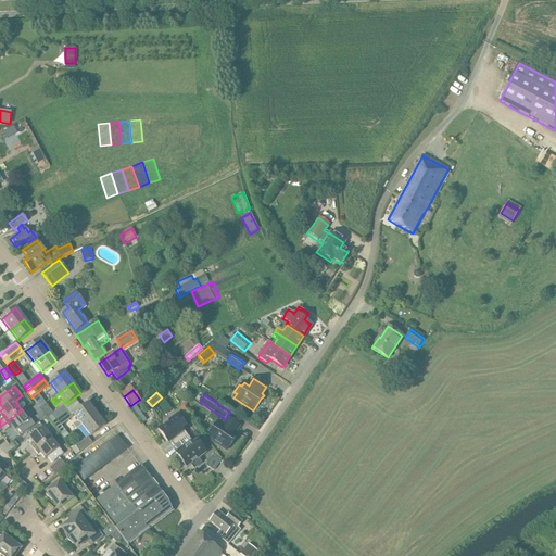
[(74,415),(78,420),(73,425),(77,430),(83,426),(97,415),(88,403),(74,415)]
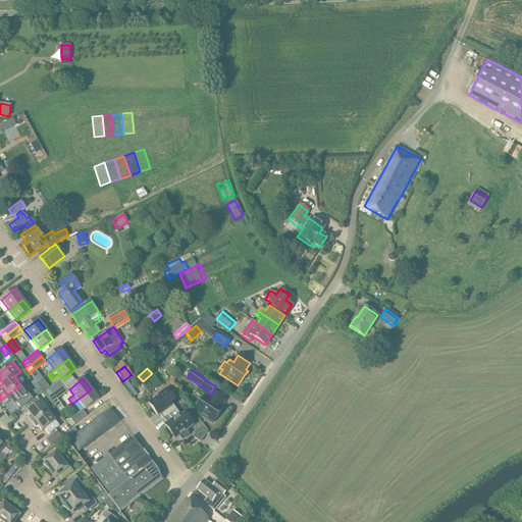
[(48,389),(52,395),(63,385),(60,380),(48,389)]
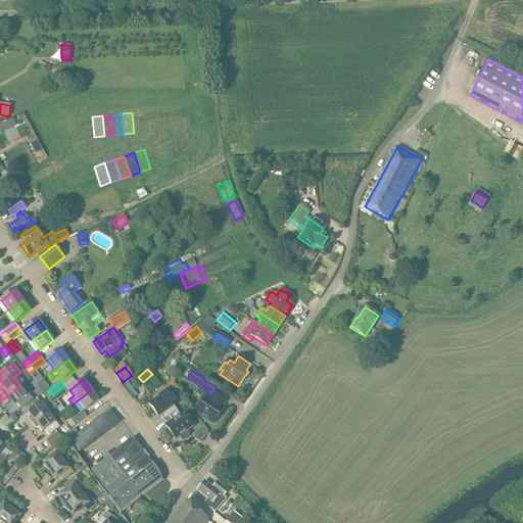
[(21,410),(27,406),(33,401),(20,386),(0,401),(4,406),(10,400),(14,407),(17,403),(21,410)]
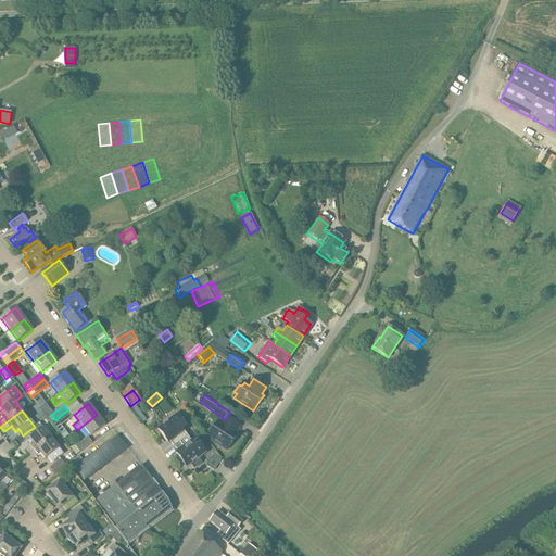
[(55,420),(51,422),(55,429),(60,426),(73,417),(67,411),(55,420)]
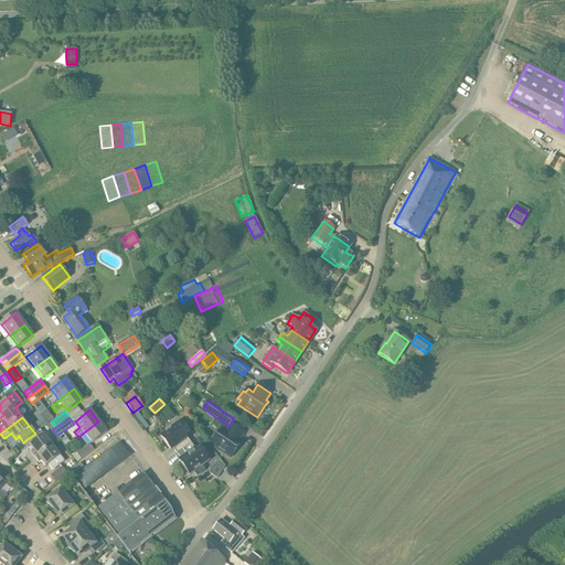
[(92,444),(98,439),(107,433),(98,422),(84,433),(92,444)]
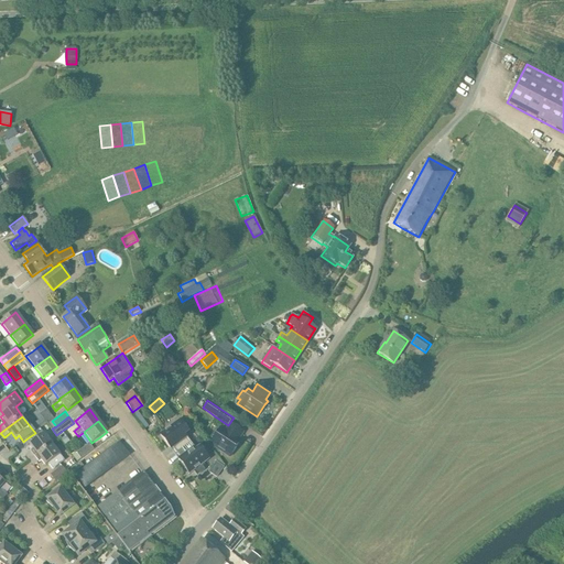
[(180,421),(160,435),(169,447),(171,445),(176,454),(191,443),(184,435),(188,432),(180,421)]
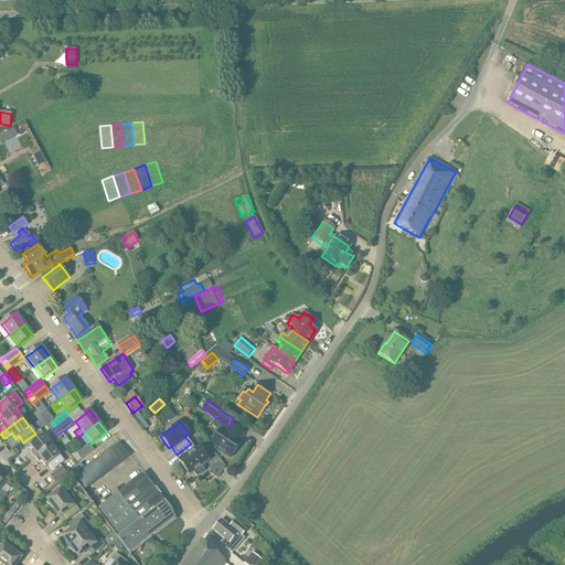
[(231,457),(238,446),(242,441),(238,440),(244,433),(231,425),(226,432),(221,428),(219,433),(216,430),(211,438),(213,440),(211,445),(231,457)]
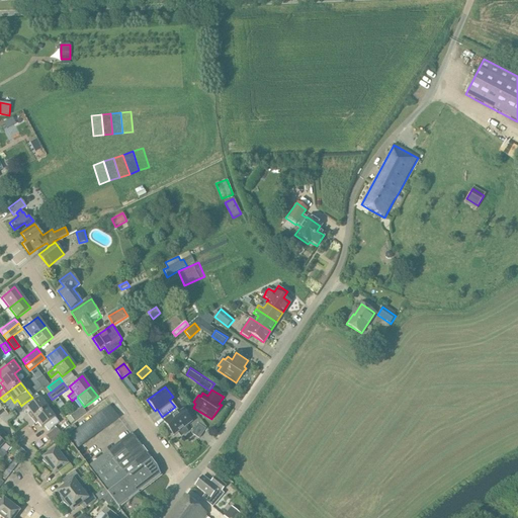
[(32,398),(26,402),(29,407),(26,409),(30,414),(24,419),(27,423),(48,408),(36,394),(32,398)]
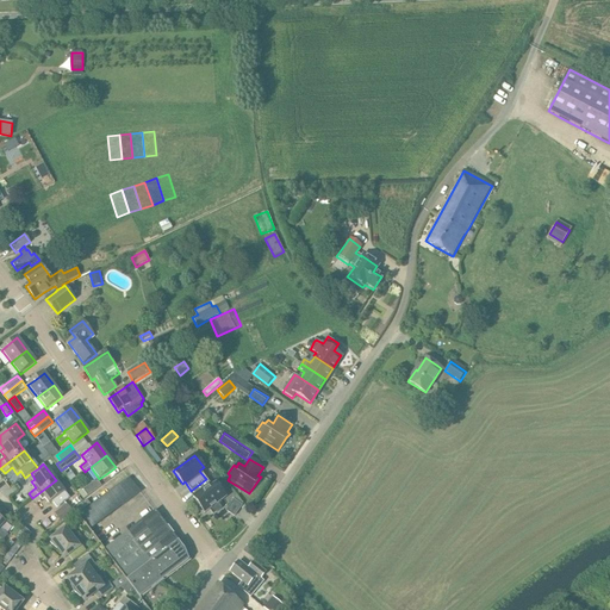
[(216,472),(210,477),(216,483),(221,478),(216,472)]
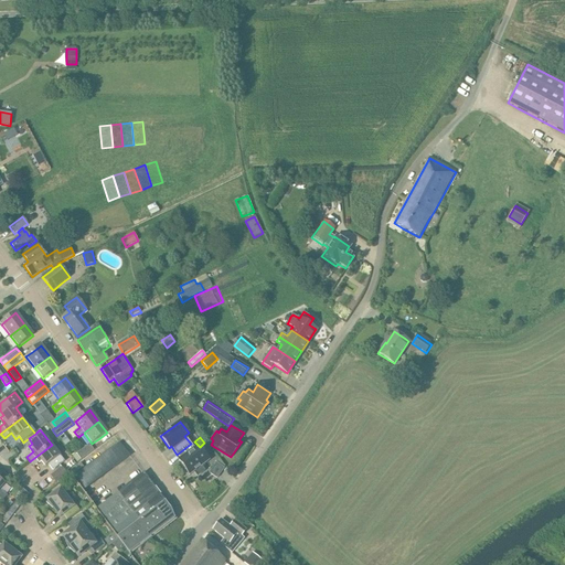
[(83,490),(120,462),(129,456),(119,443),(104,455),(74,478),(83,490)]
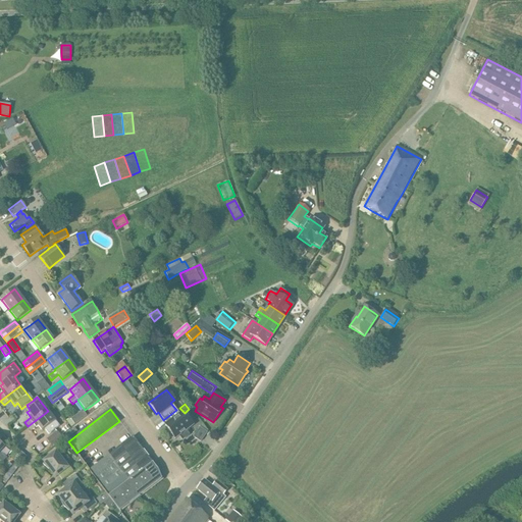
[(176,410),(163,420),(169,427),(167,428),(174,439),(178,436),(183,441),(187,438),(190,435),(187,430),(194,425),(186,415),(181,418),(176,410)]
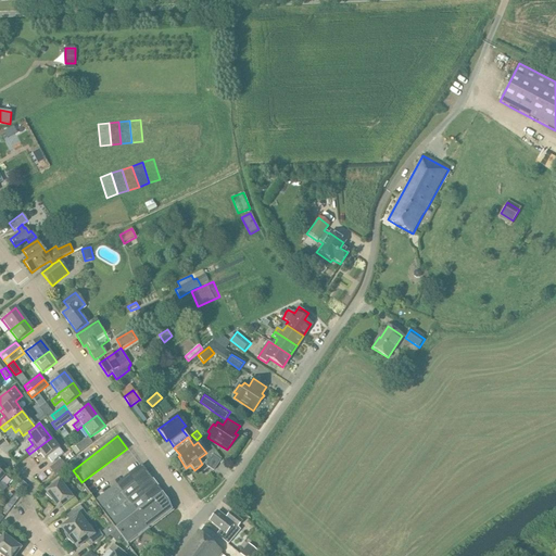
[(51,438),(29,454),(34,459),(40,454),(45,459),(48,457),(52,463),(63,454),(51,438)]
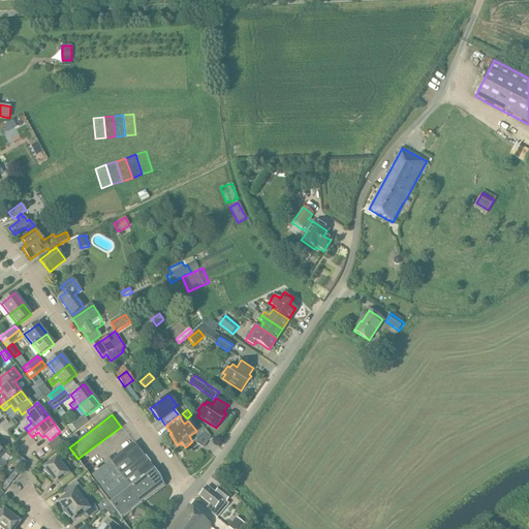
[(71,425),(75,431),(88,422),(84,416),(71,425)]
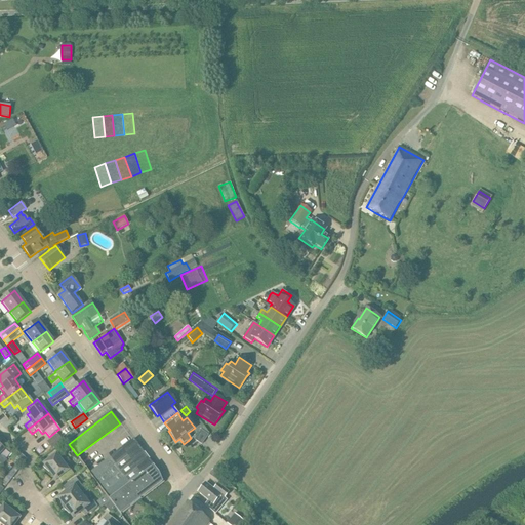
[(201,430),(194,440),(201,445),(209,434),(204,427),(201,430)]
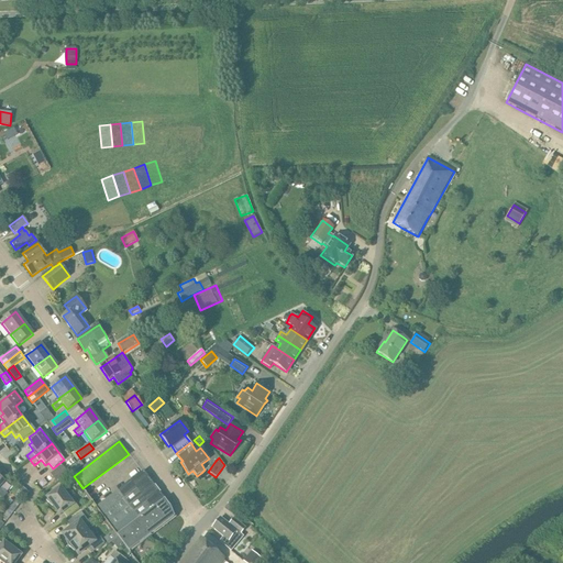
[(62,465),(51,474),(53,476),(56,481),(56,482),(68,473),(62,465)]
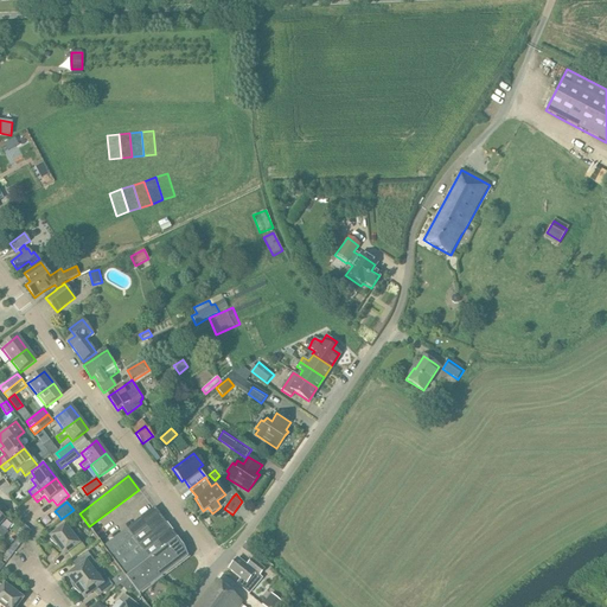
[(183,548),(154,510),(128,530),(128,529),(103,548),(139,595),(187,557),(183,548)]
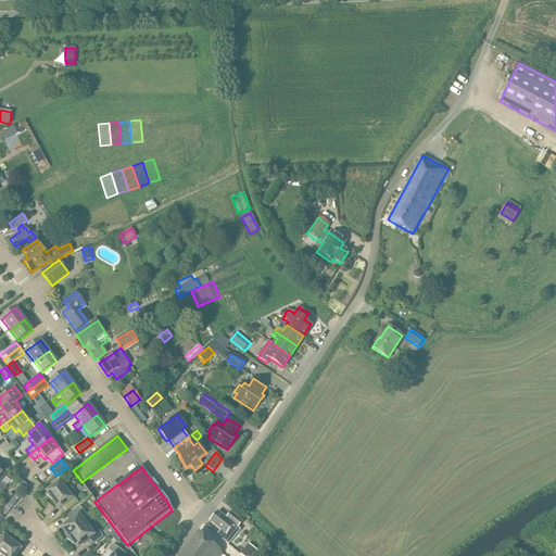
[(22,481),(19,484),(21,488),(19,490),(22,493),(28,487),(22,481)]
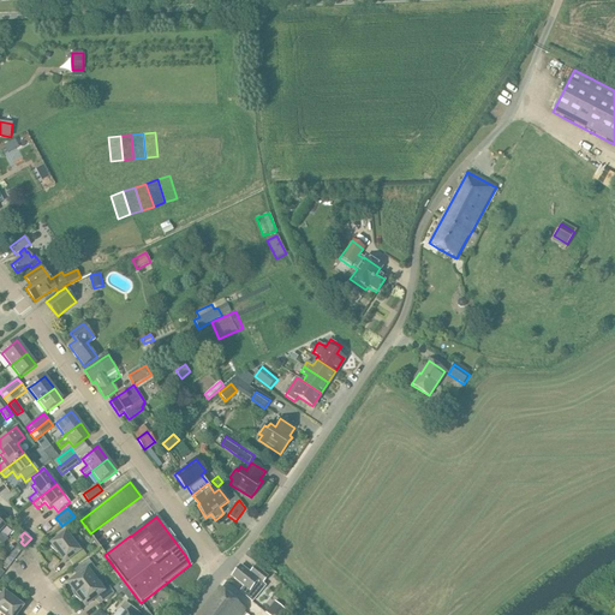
[(65,562),(67,561),(69,560),(73,566),(87,556),(82,549),(79,551),(66,533),(52,544),(53,545),(51,548),(57,553),(58,553),(65,562)]
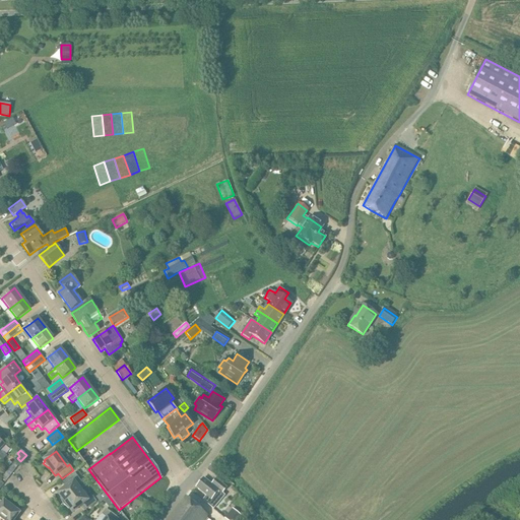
[(14,461),(9,468),(13,471),(18,464),(14,461)]
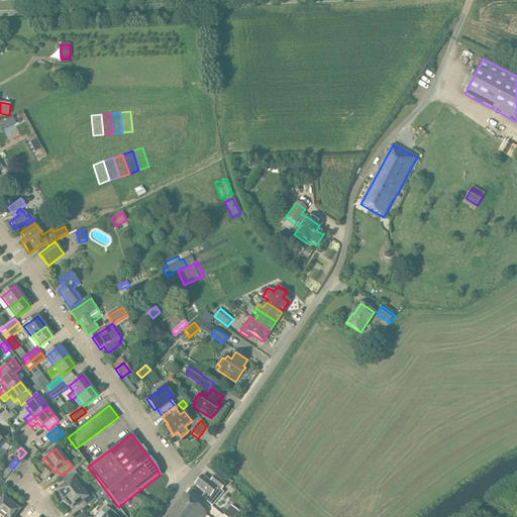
[(212,461),(207,467),(212,471),(216,464),(212,461)]
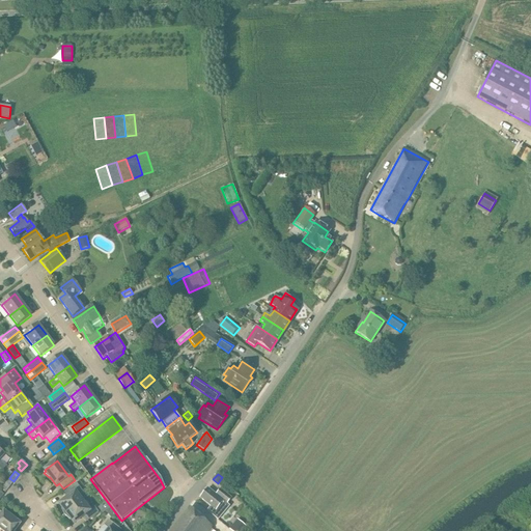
[(14,481),(9,478),(4,484),(8,487),(14,481)]
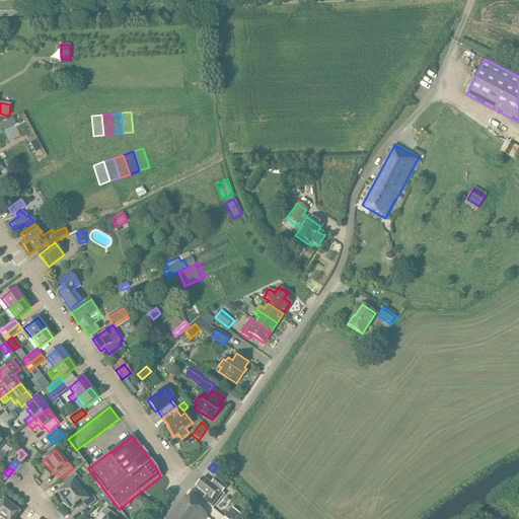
[(63,504),(80,491),(77,486),(81,482),(75,472),(64,480),(68,486),(58,493),(61,497),(60,498),(63,504)]
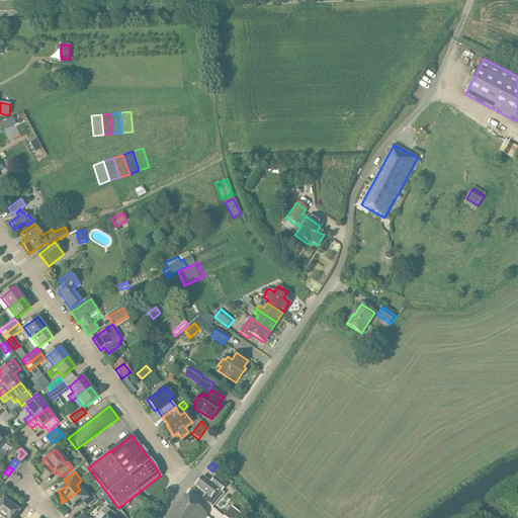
[(202,477),(195,486),(205,494),(201,499),(212,508),(219,501),(225,494),(222,492),(226,487),(223,484),(214,478),(210,483),(202,477)]
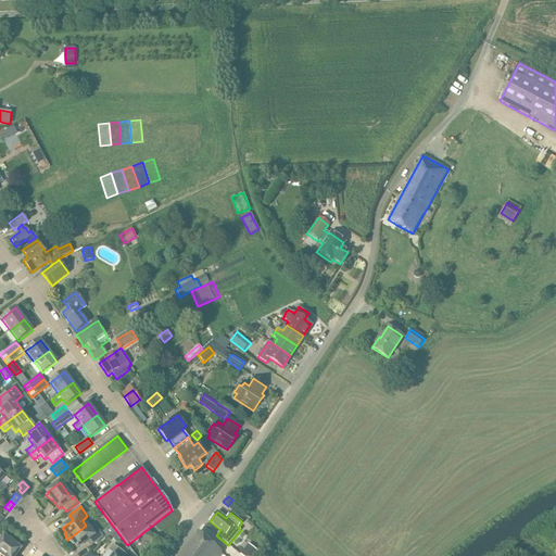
[(86,526),(67,540),(73,544),(74,544),(77,548),(88,541),(92,546),(103,536),(99,531),(93,534),(86,526)]
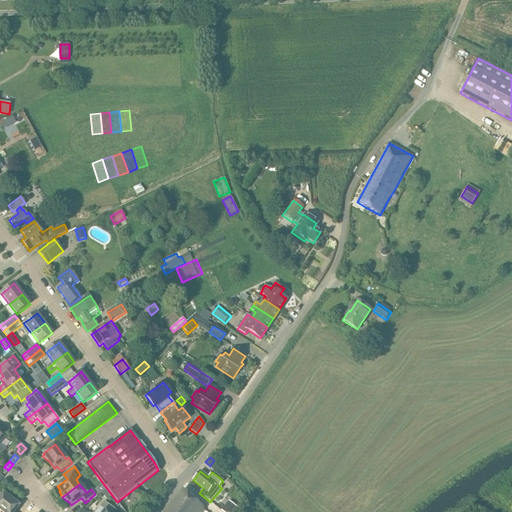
[(201,511),(204,508),(183,490),(177,498),(185,504),(183,506),(189,510),(191,509),(194,511),(201,511)]
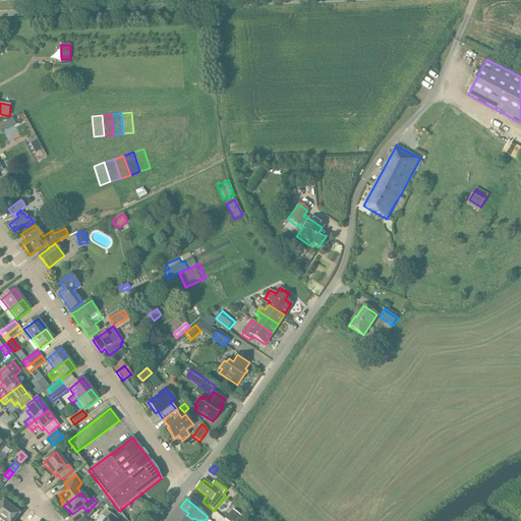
[(0,502),(0,519),(2,520),(14,520),(17,516),(19,515),(19,514),(18,514),(14,510),(11,508),(11,507),(6,502),(5,504),(4,503),(3,504),(0,502)]
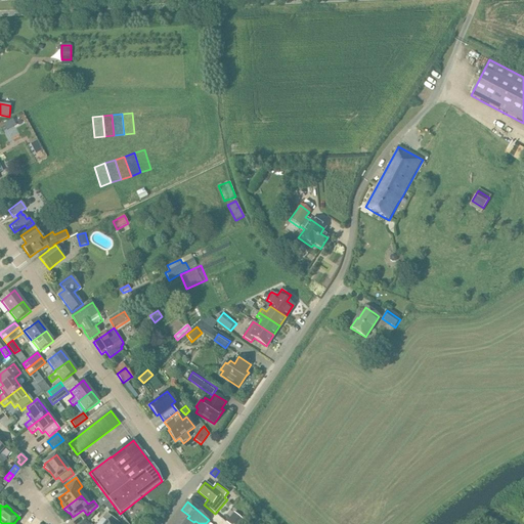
[(170,523),(199,523),(195,521),(193,522),(187,518),(189,516),(181,510),(170,523)]
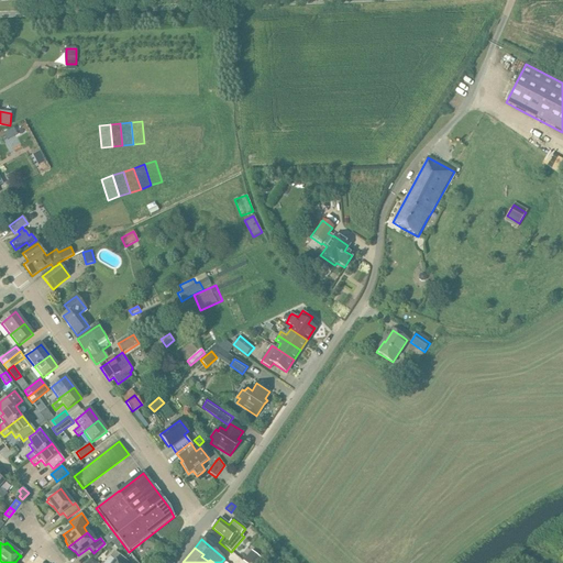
[(252,550),(243,560),(245,562),(260,562),(263,560),(252,550)]
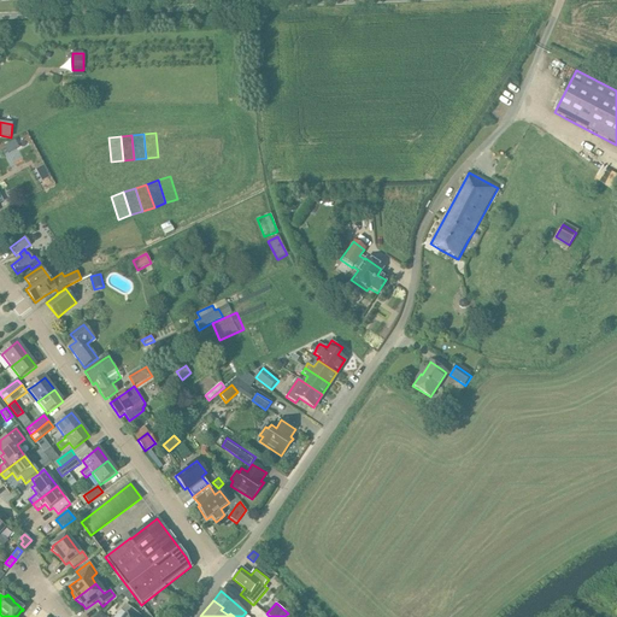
[(135,616),(139,613),(125,604),(117,615),(119,616),(135,616)]
